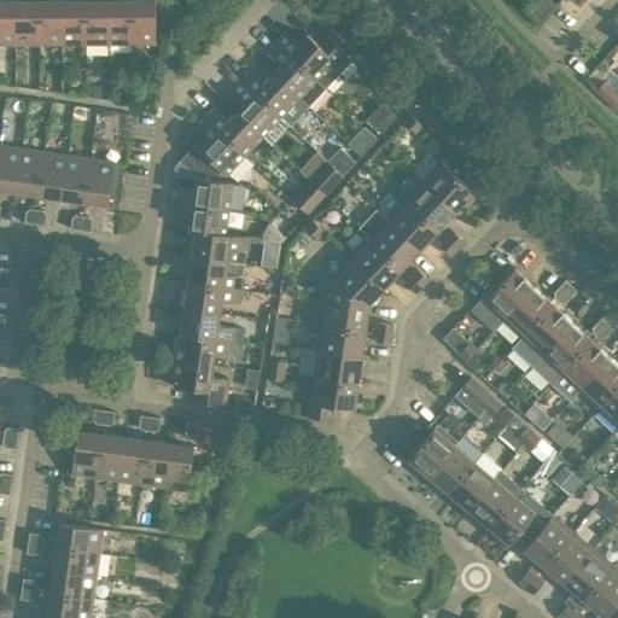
[(0,0),(0,44),(16,45),(15,0),(0,0)]
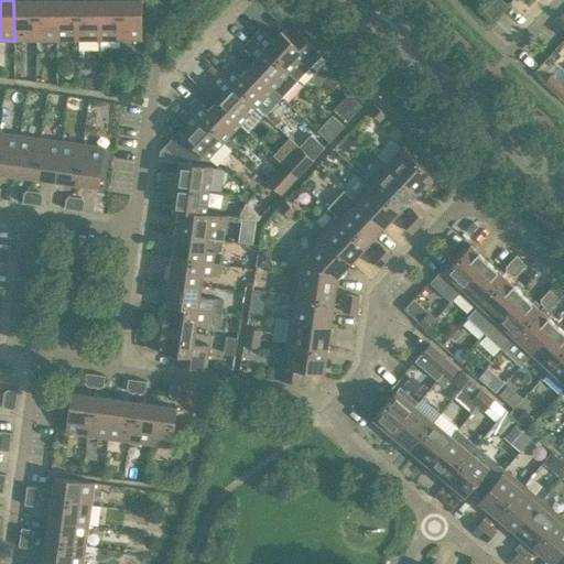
[(14,41),(35,41),(35,0),(13,0),(14,41)]
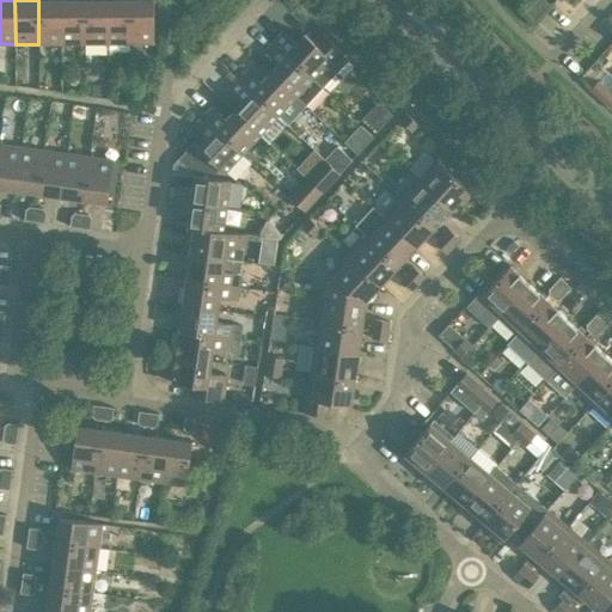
[(38,44),(61,43),(61,0),(38,0),(38,44)]
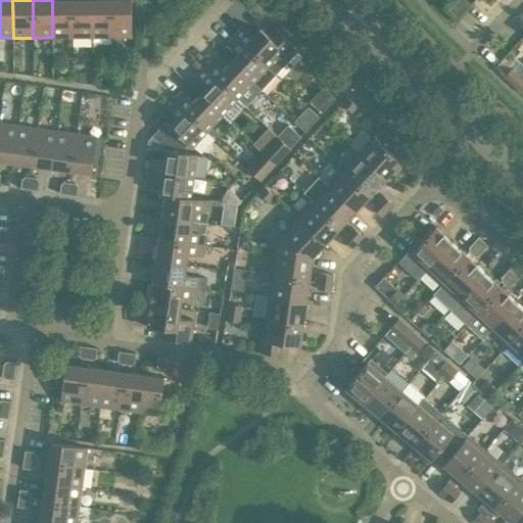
[(52,37),(72,37),(72,0),(52,0),(52,37)]
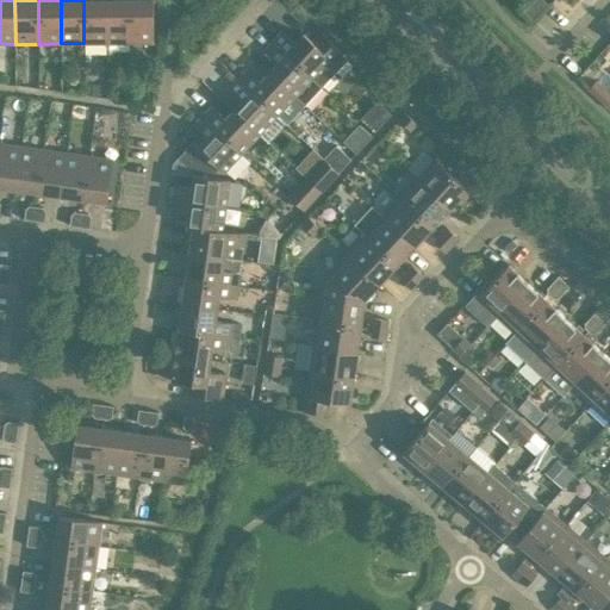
[(83,43),(106,43),(106,0),(100,0),(83,0),(83,43)]
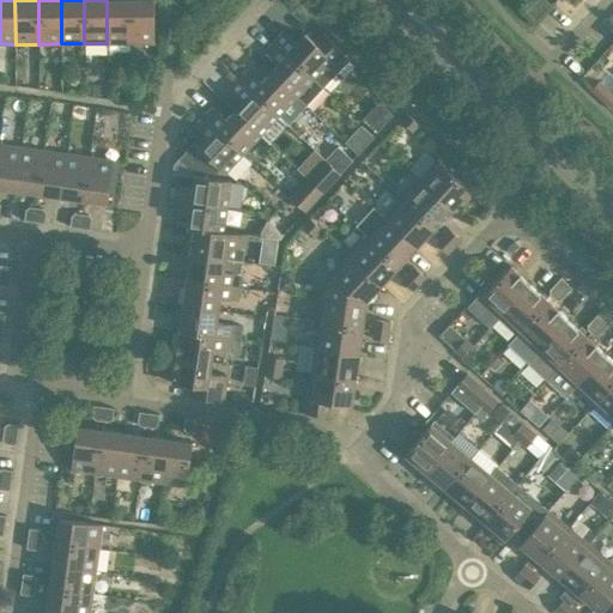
[(107,0),(107,43),(129,43),(129,0),(107,0)]
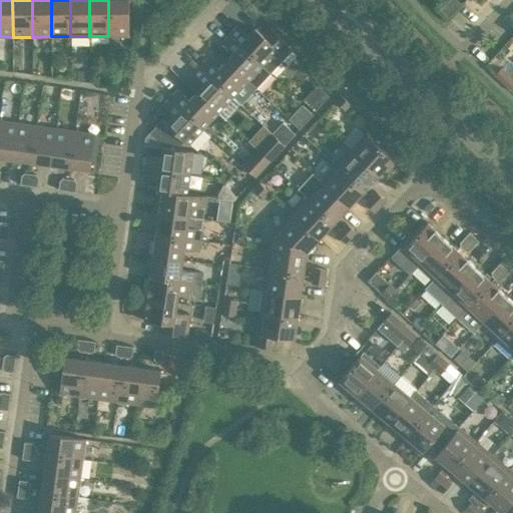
[(128,0),(108,0),(108,36),(128,36),(128,0)]
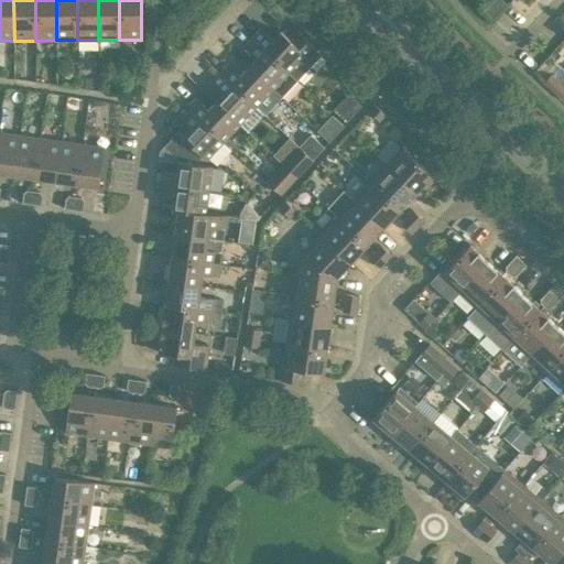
[(288,72),(297,80),(322,55),(295,31),(289,39),(281,31),(272,40),(260,29),(251,38),(288,72)]
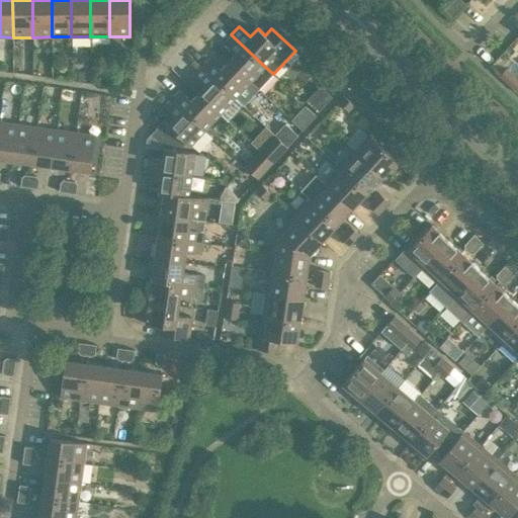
[(249,82),(264,66),(231,34),(224,44),(235,54),(228,61),(249,82)]
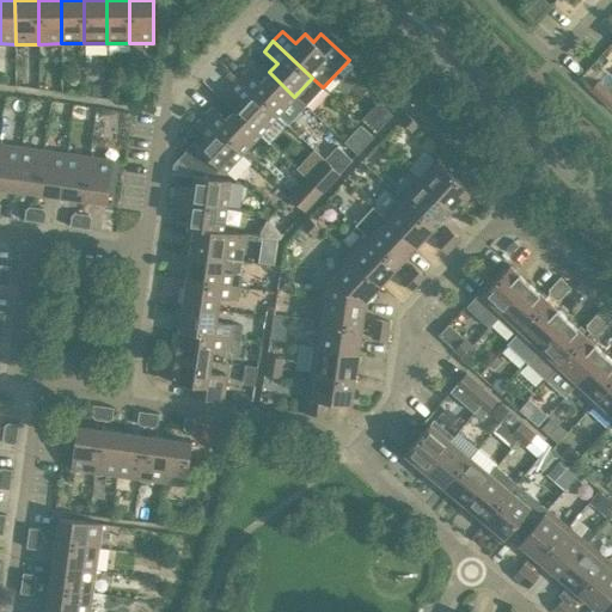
[(277,116),(294,97),(269,72),(261,81),(248,68),(238,79),(277,116)]
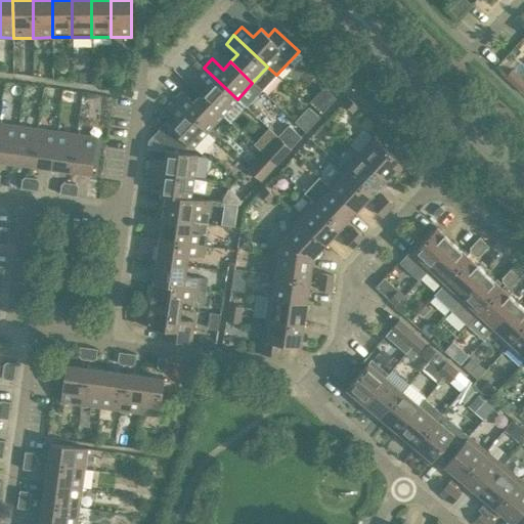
[(222,115),(237,99),(204,68),(195,76),(207,86),(200,94),(222,115)]
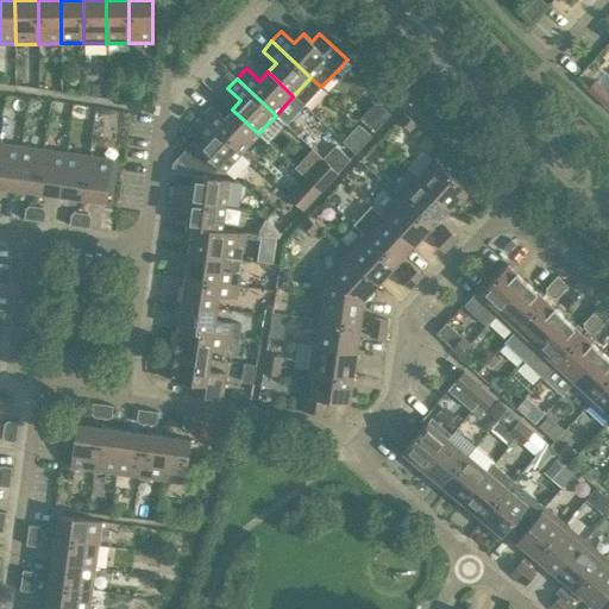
[(597,99),(606,92),(594,81),(586,89),(597,99)]
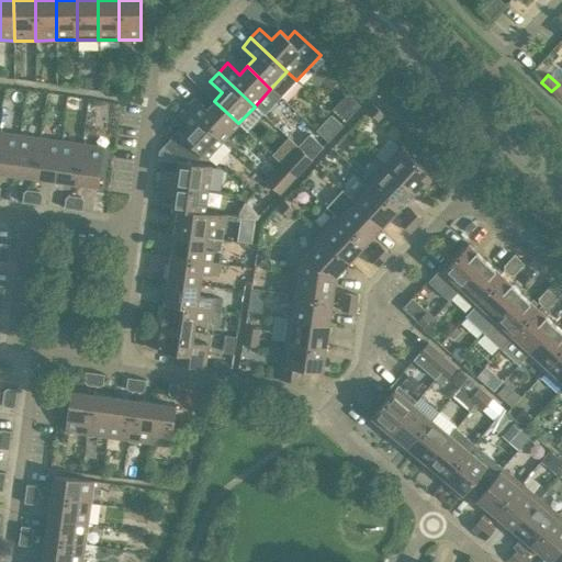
[(561,87),(559,85),(551,91),(561,101),(561,100),(561,87)]
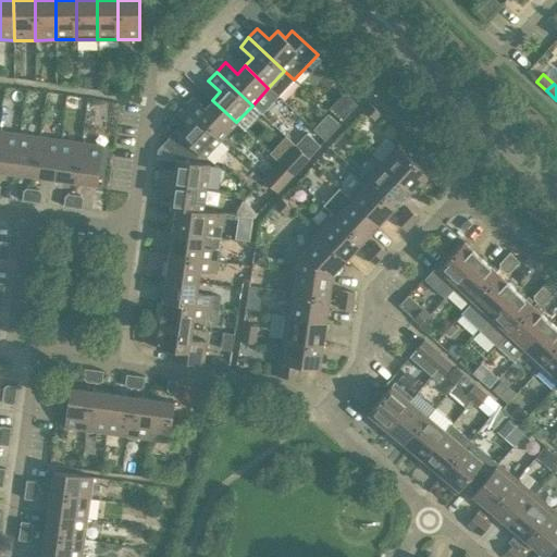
[(220,139),(236,122),(212,100),(205,108),(193,97),(184,107),(220,139)]
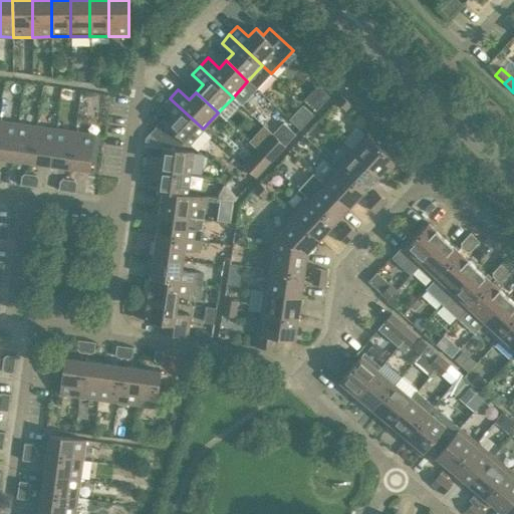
[(345,110),(350,104),(341,95),(335,101),(345,110)]
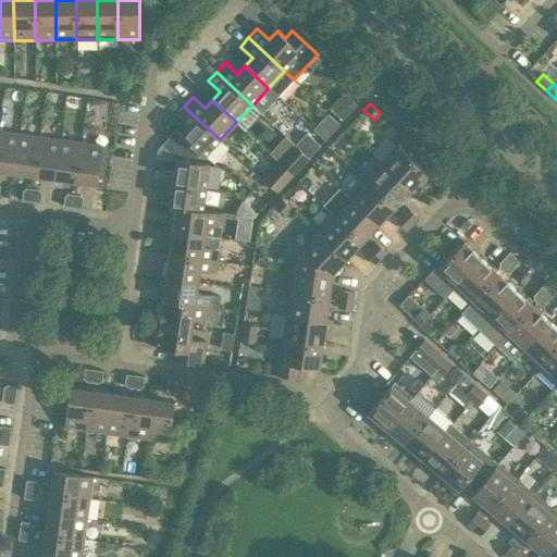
[(162,145),(161,145),(177,160),(178,160),(192,161),(199,153),(203,158),(220,139),(184,107),(176,115),(188,126),(181,135),(175,131),(162,145)]
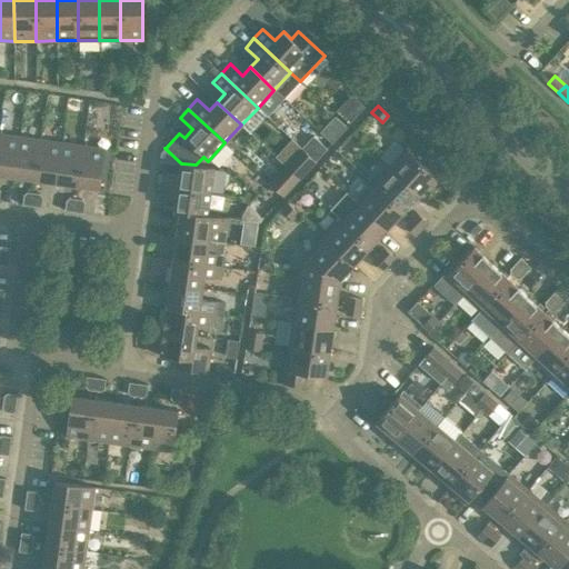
[(337,137),(347,126),(338,119),(328,129),(337,137)]
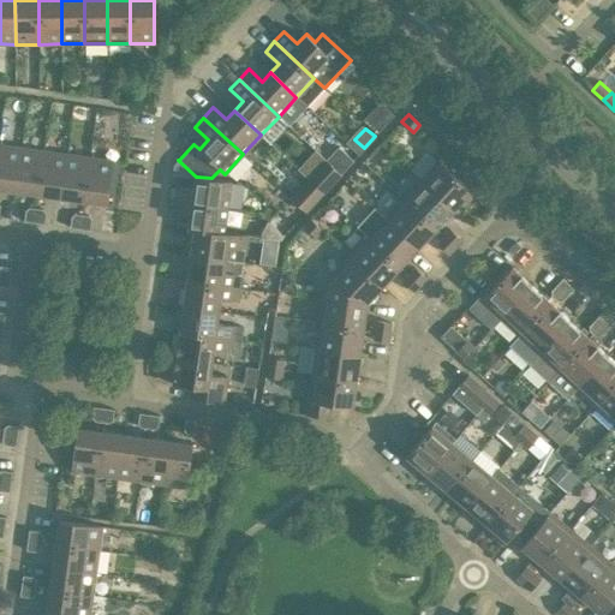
[(22,148),(0,144),(0,189),(16,191),(22,148)]
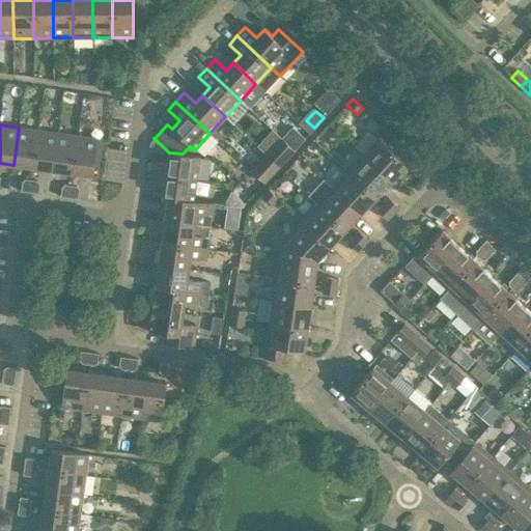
[(281,138),(295,150),(305,139),(292,127),(281,138)]
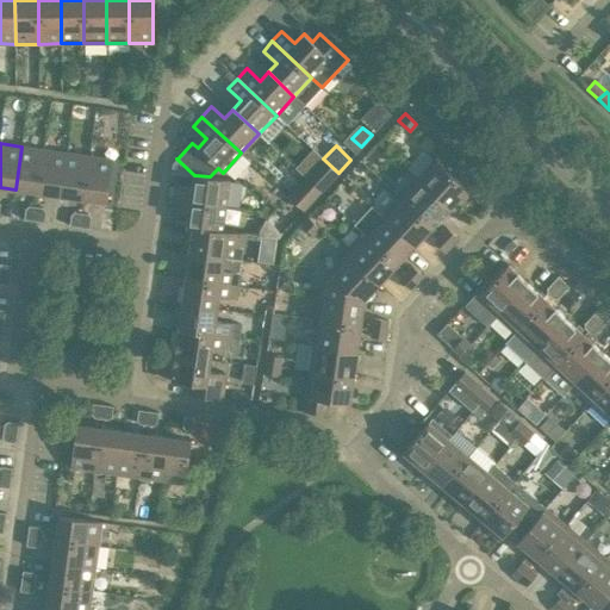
[(44,150),(22,147),(16,190),(38,192),(44,150)]
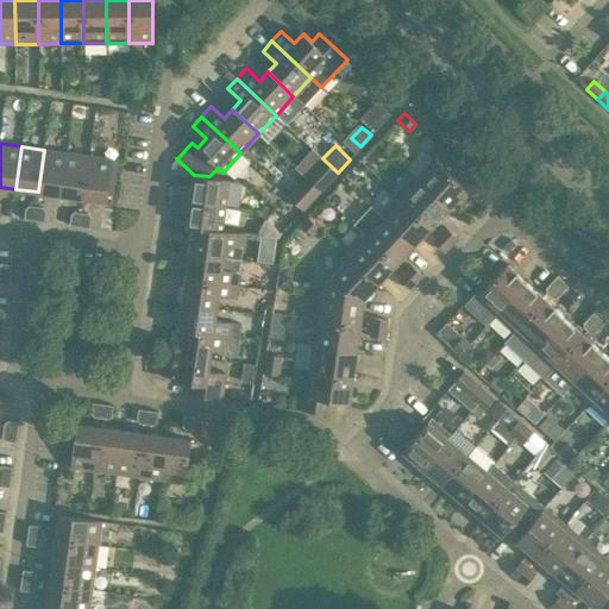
[(66,152),(44,150),(38,192),(61,195),(66,152)]
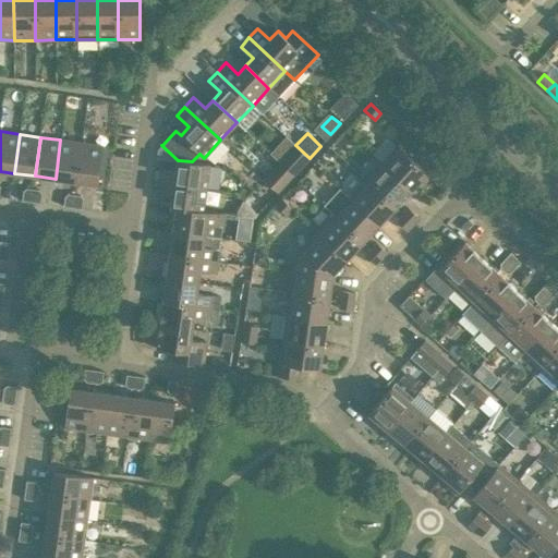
[(81,143),(60,140),(56,179),(75,182),(81,143)]
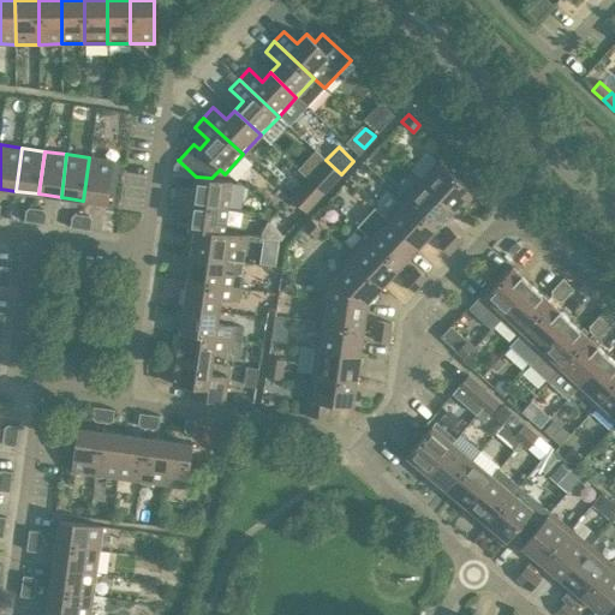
[(113,161),(89,157),(83,201),(107,203),(113,161)]
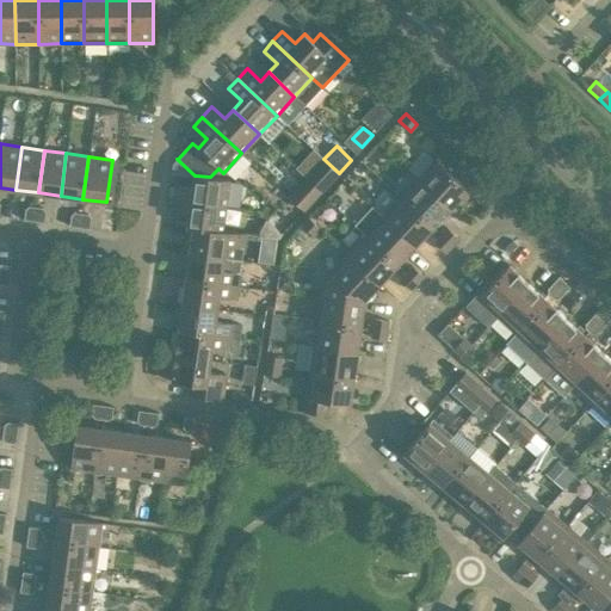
[(174,185),(172,199),(226,207),(229,180),(210,177),(196,176),(195,176),(177,159),(173,164),(172,173),(193,177),(192,187),(174,185)]
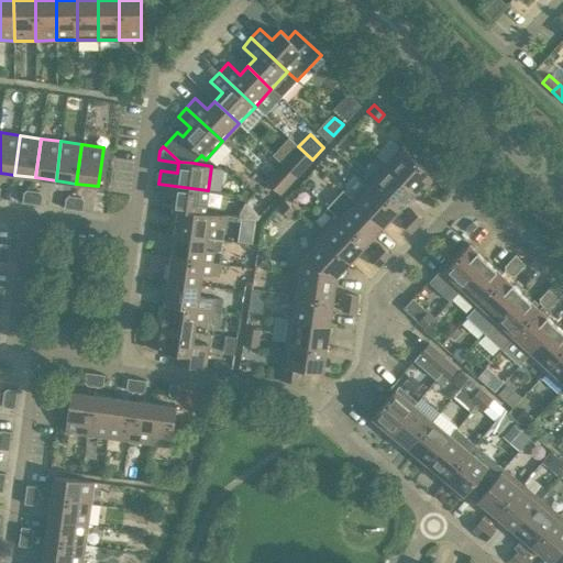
[(298,146),(283,164),(297,177),(312,159),(298,146)]
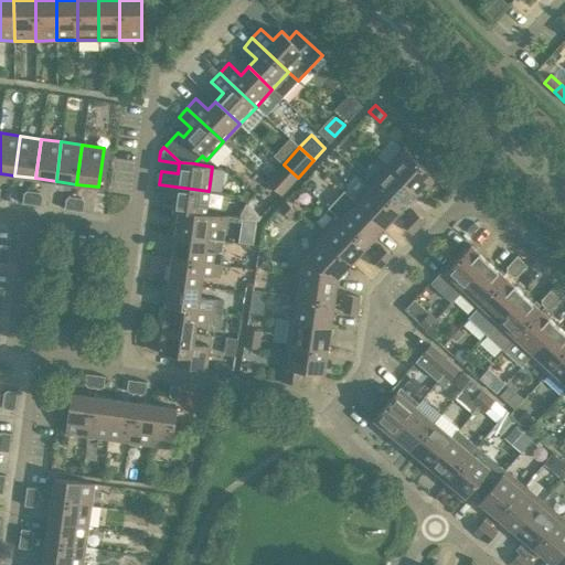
[(403,147),(385,164),(416,193),(433,174),(403,147)]
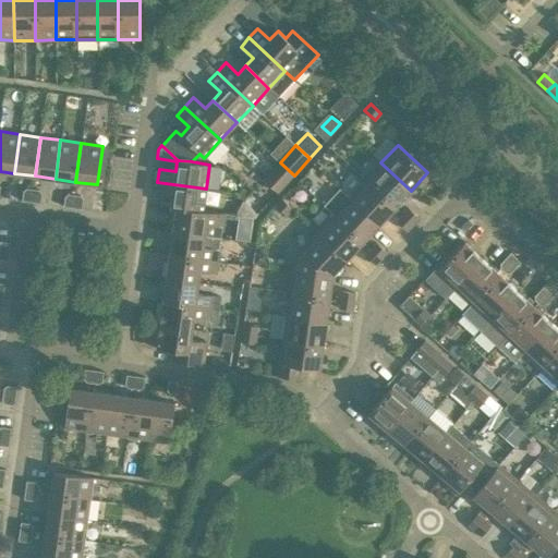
[(264,180),(278,193),(294,176),(280,162),(264,180)]
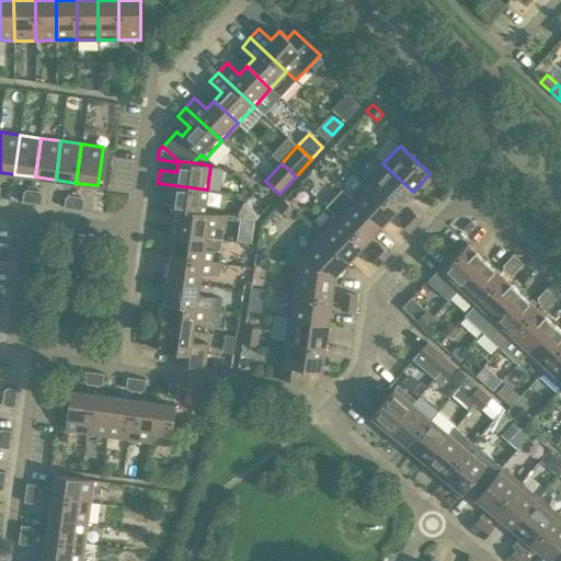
[(382,163),(367,181),(397,208),(413,192),(382,163)]
